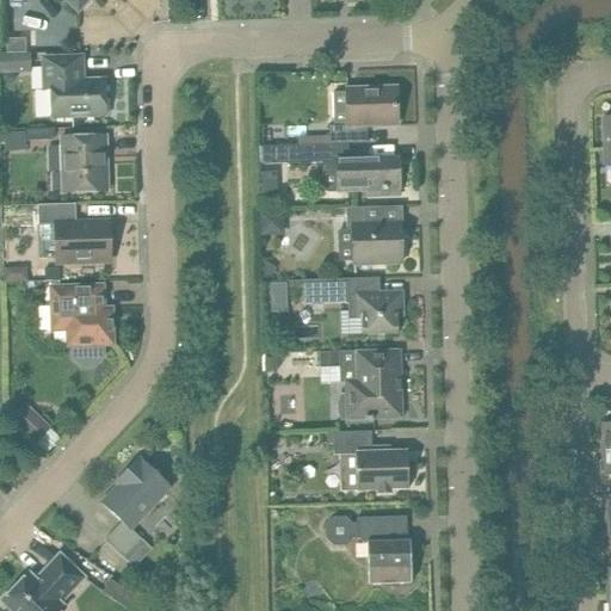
[(63,0),(78,13),(90,0),(92,0),(93,1),(94,0),(63,0)]
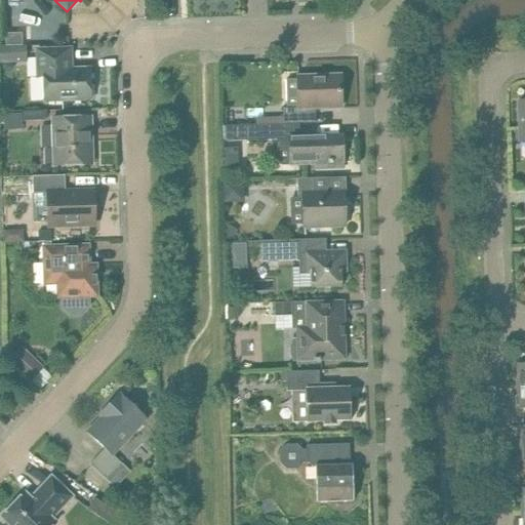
[(21,33),(4,33),(4,45),(21,45),(21,33)]
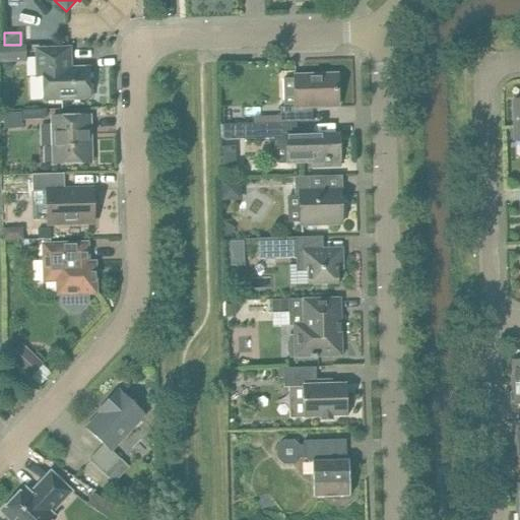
[(0,60),(25,60),(25,45),(20,45),(4,45),(0,44),(0,60)]
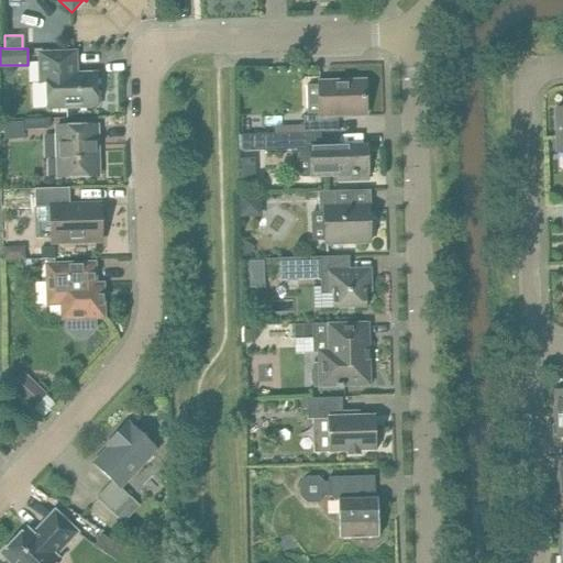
[(75,69),(76,69),(76,53),(40,54),(41,83),(47,83),(47,109),(97,107),(96,74),(75,75),(75,69)]
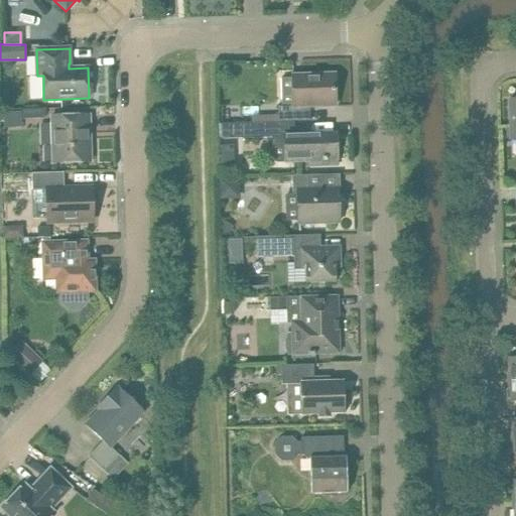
[(277,115),(253,116),(253,123),(264,122),(278,122),(294,121),(310,121),(309,107),(335,106),(334,74),(292,75),(293,85),(280,86),(280,107),(277,107),(277,115)]
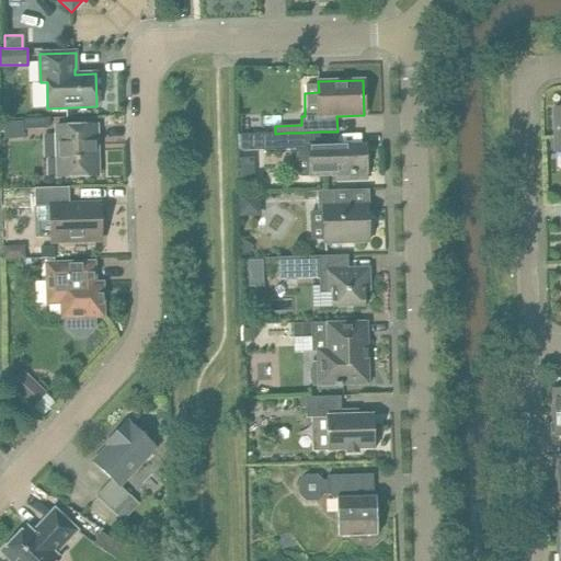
[(46,115),(21,115),(21,118),(1,119),(1,136),(22,136),(22,127),(46,127),(46,115)]
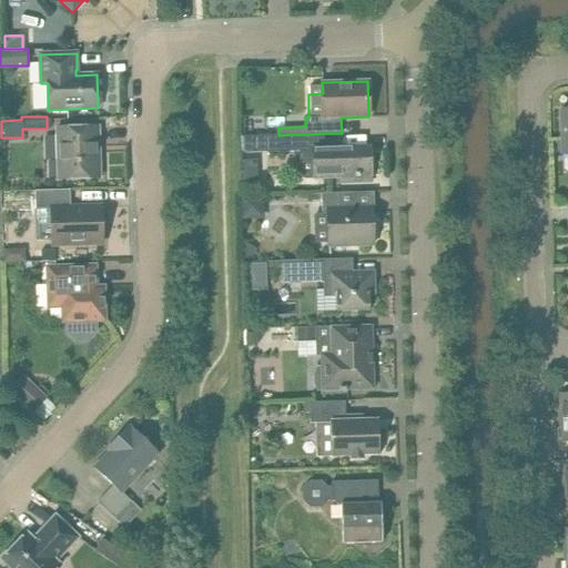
[(97,145),(99,145),(99,127),(57,129),(58,161),(60,161),(61,176),(58,176),(58,180),(100,178),(100,154),(97,154),(97,145)]
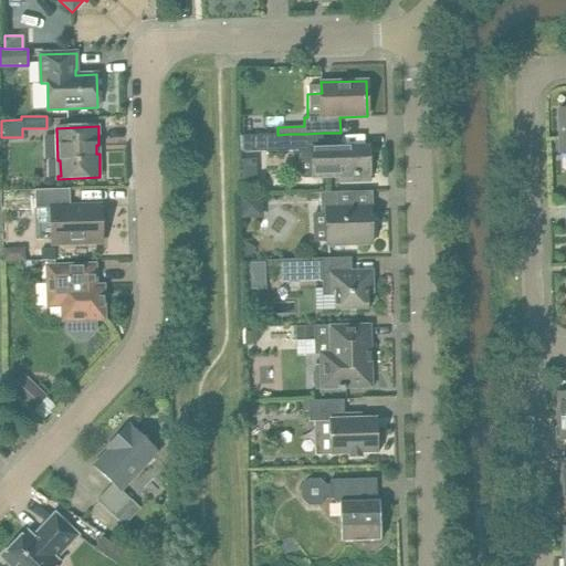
[(278,135),(244,136),(245,147),(279,146),(279,152),(290,152),(296,152),(296,171),(303,178),(313,178),(347,177),(369,176),(368,147),(323,148),(323,133),(305,134),(290,134),(278,135)]
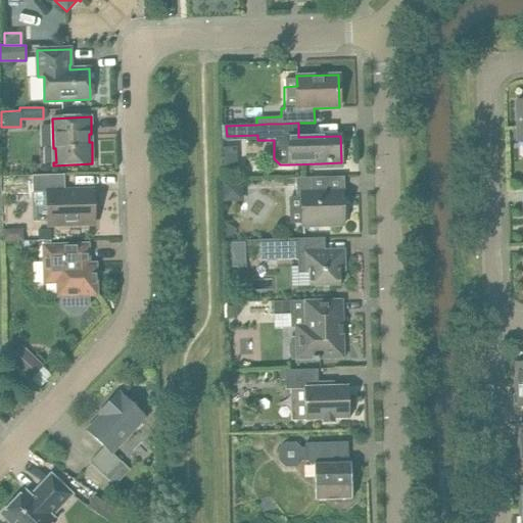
[(238,146),(223,146),(223,169),(238,168),(238,146)]
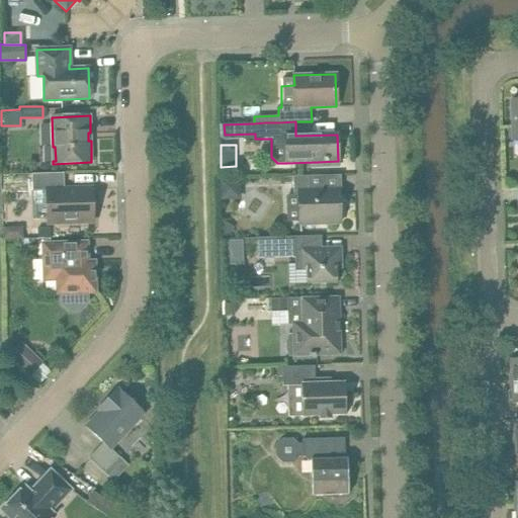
[(92,188),(64,189),(64,173),(31,174),(32,191),(47,190),(48,224),(93,222),(92,188)]
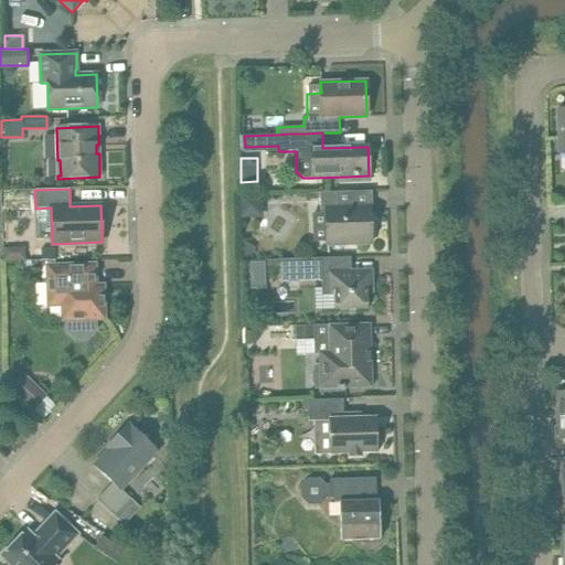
[(326,214),(327,245),(371,244),(370,211),(352,212),(352,192),(319,192),(320,214),(326,214)]
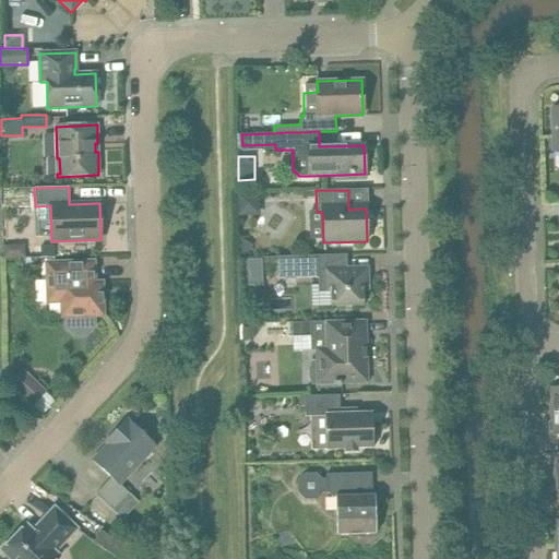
[(236,251),(245,257),(252,246),(244,240),(236,251)]
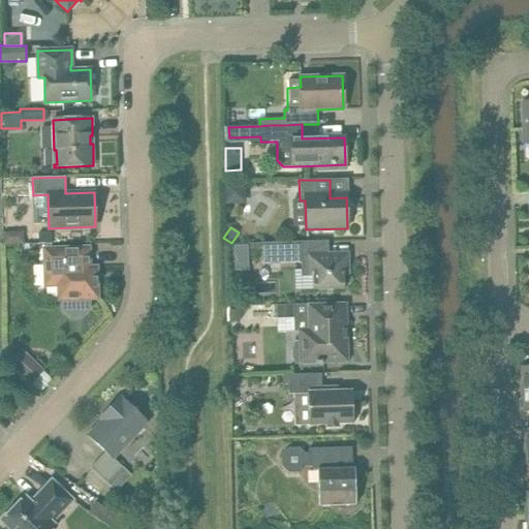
[(37,234),(38,244),(51,244),(51,232),(37,234)]
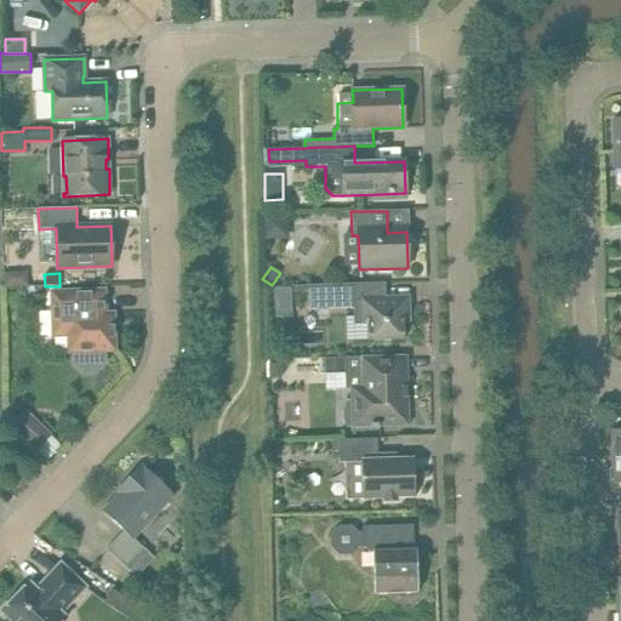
[(362,284),(307,285),(308,309),(347,308),(348,324),(354,324),(354,341),(380,340),(404,340),(404,322),(410,322),(409,303),(386,303),(386,283),(362,284)]
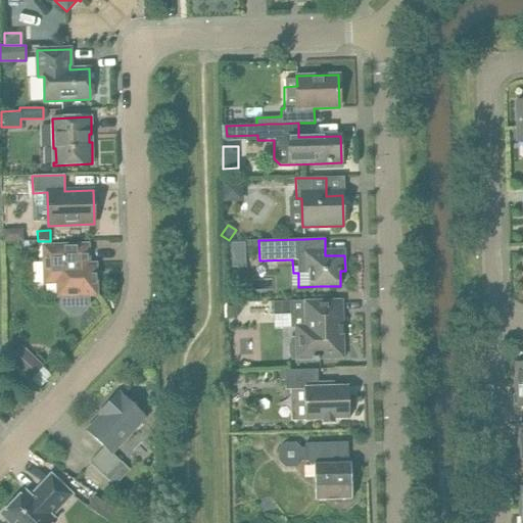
[(95,265),(88,265),(88,245),(44,246),(45,283),(57,283),(58,296),(62,296),(63,305),(70,313),(81,313),(88,305),(88,295),(96,295),(95,265)]
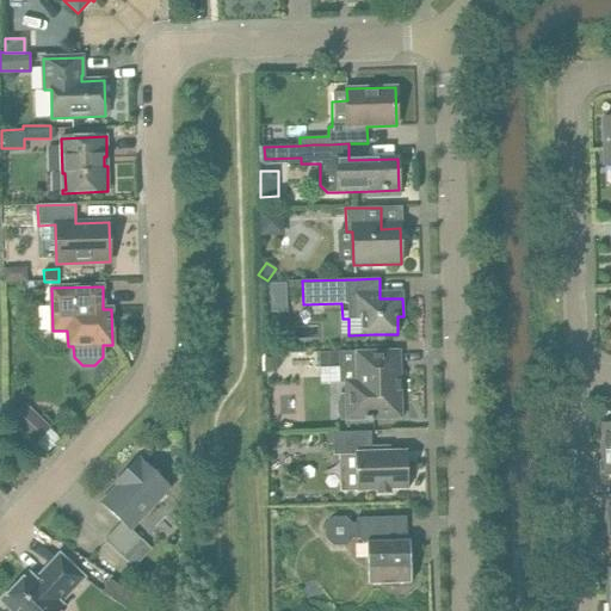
[(339,353),(320,353),(321,382),(339,382),(345,382),(346,420),(377,419),(401,418),(399,351),(375,352),(356,353),(339,353)]
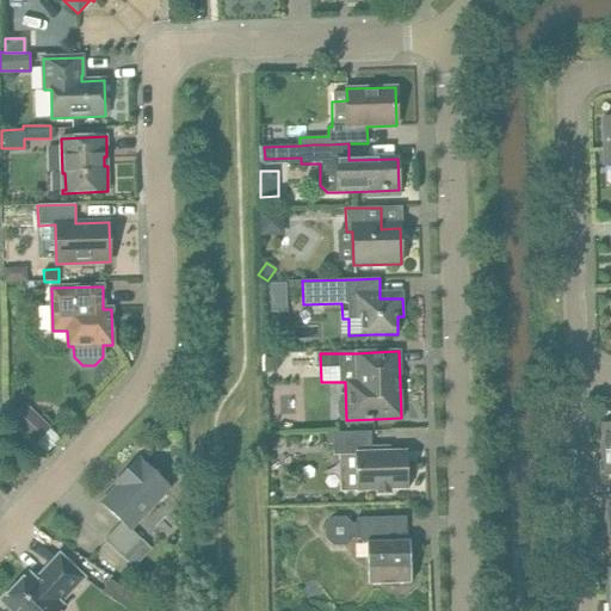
[(22,401),(5,419),(34,443),(49,426),(22,401)]
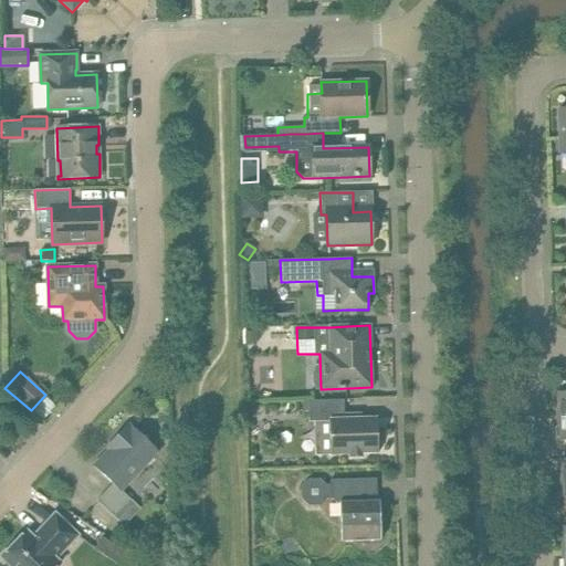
[(344,400),(308,401),(308,421),(329,421),(331,456),(349,454),(349,459),(363,458),(363,454),(378,453),(377,418),(362,419),(362,412),(344,413),(344,400)]
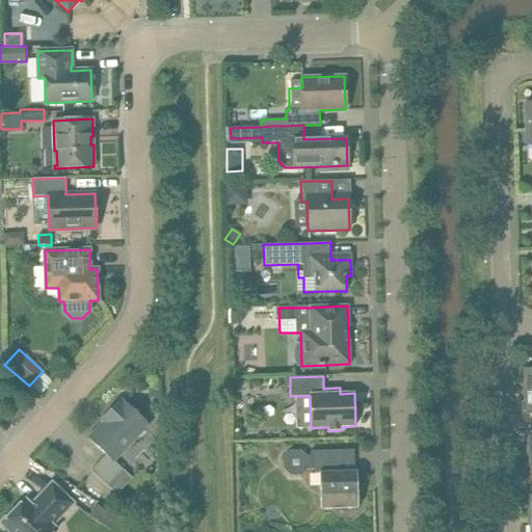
[(531,393),(526,394),(526,400),(523,402),(523,410),(527,411),(527,415),(531,415),(531,393)]
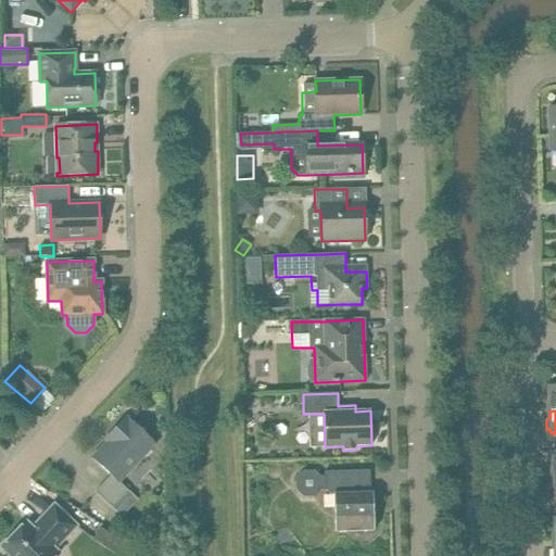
[(114,436),(92,458),(111,476),(95,492),(112,508),(118,502),(128,491),(118,482),(155,443),(144,433),(144,429),(140,429),(129,419),(128,420),(125,417),(111,432),(114,436)]
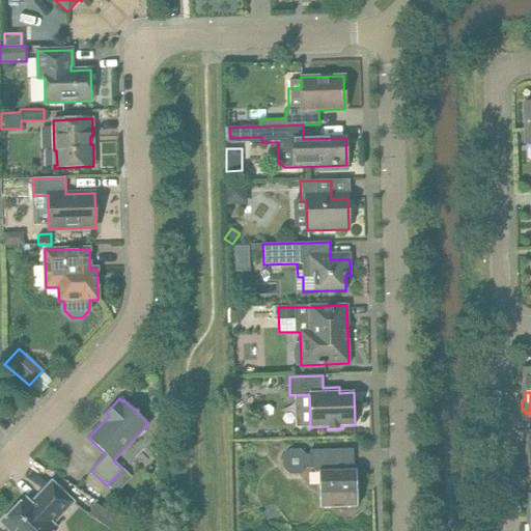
[(527,455),(530,454),(530,430),(526,431),(526,435),(522,437),(523,444),(527,446),(527,455)]
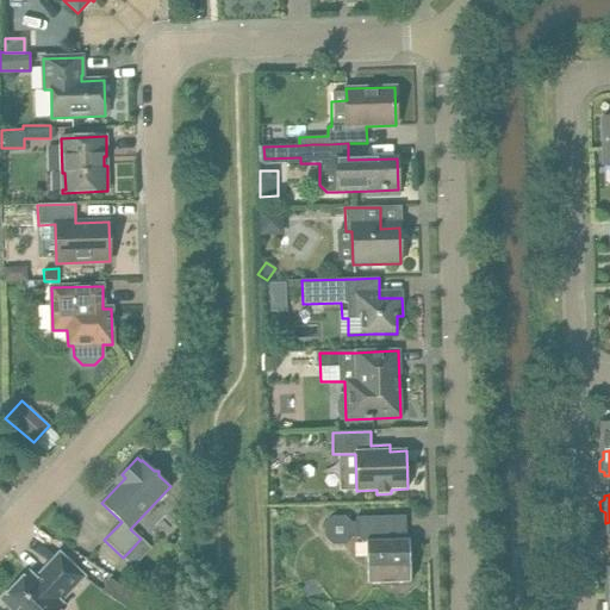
[(394,516),(356,518),(356,524),(352,524),(344,518),(332,518),(327,526),(327,537),(334,543),(346,543),(352,536),(356,536),(363,543),(366,542),(367,580),(367,584),(410,583),(409,540),(394,540),(394,516)]
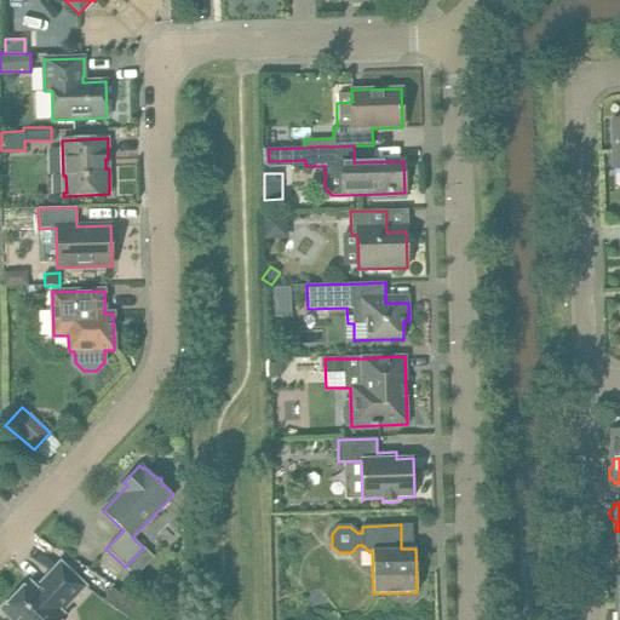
[(132,560),(125,567),(136,577),(143,569),(132,560)]
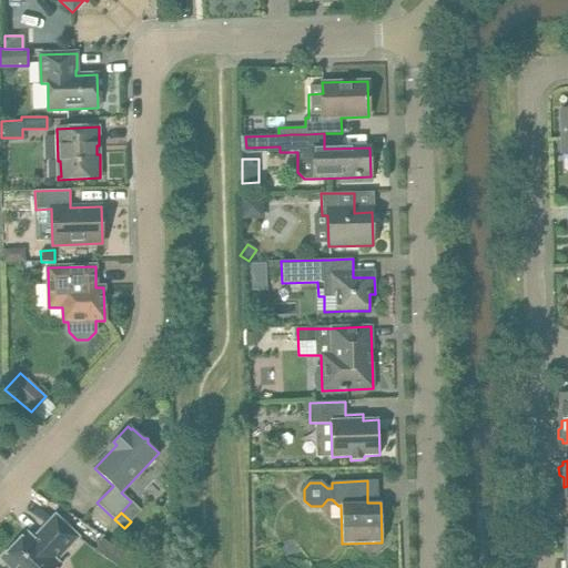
[(34,541),(33,539),(27,534),(1,560),(10,567),(58,567),(60,566),(56,561),(78,537),(56,516),(39,534),(41,535),(34,541)]
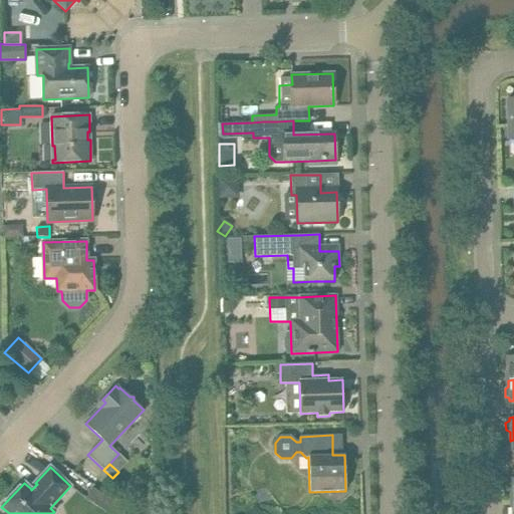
[(91,489),(84,500),(104,513),(111,502),(91,489)]
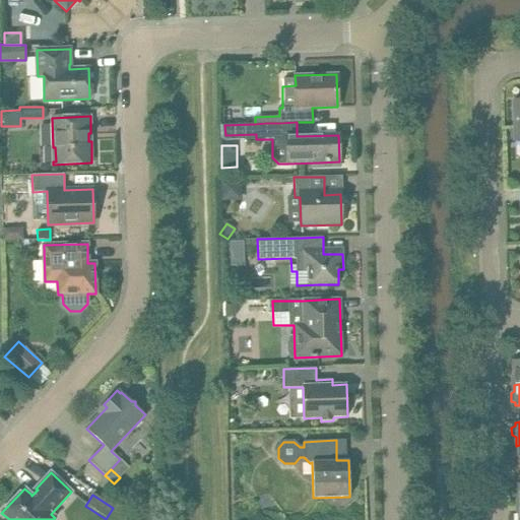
[(145,519),(157,519),(157,498),(140,517),(145,519)]
